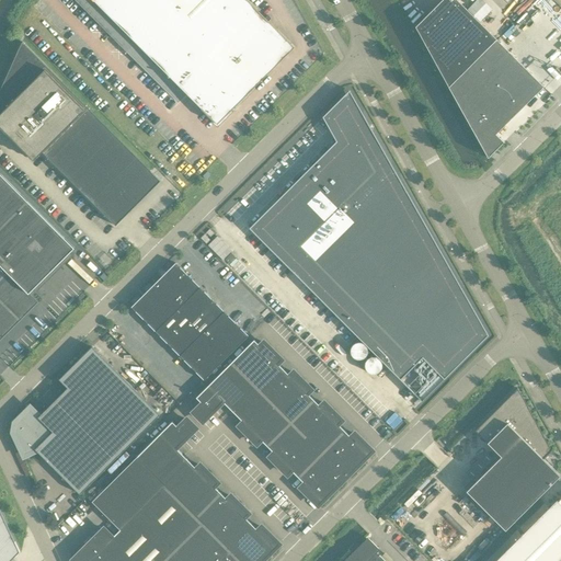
[(92,0),(217,125),(295,48),(247,0),(92,0)]
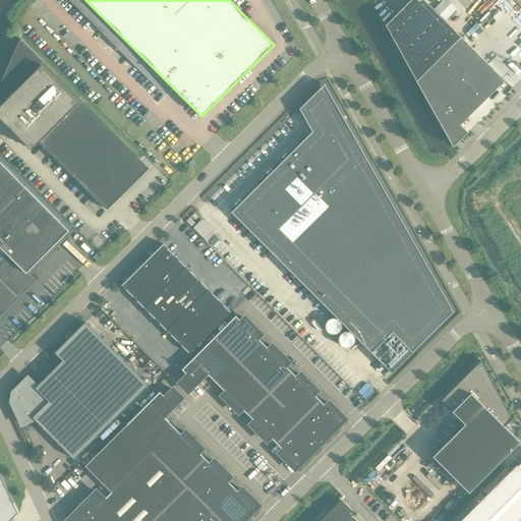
[(386,25),(416,81),(461,37),(423,0),(410,0),(386,25)]
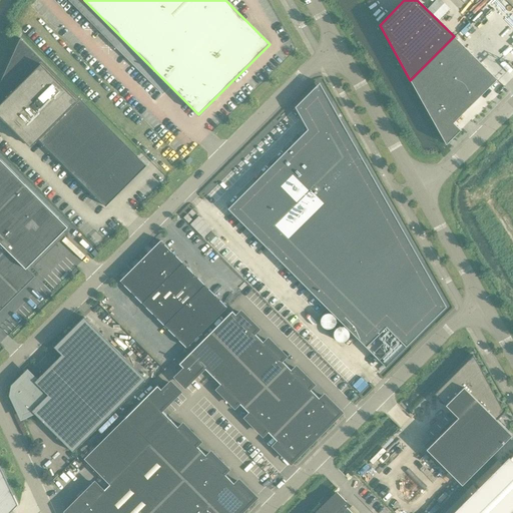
[(460,42),(454,36),(410,80),(415,87),(446,144),(461,130),(453,122),(497,79),(460,42)]
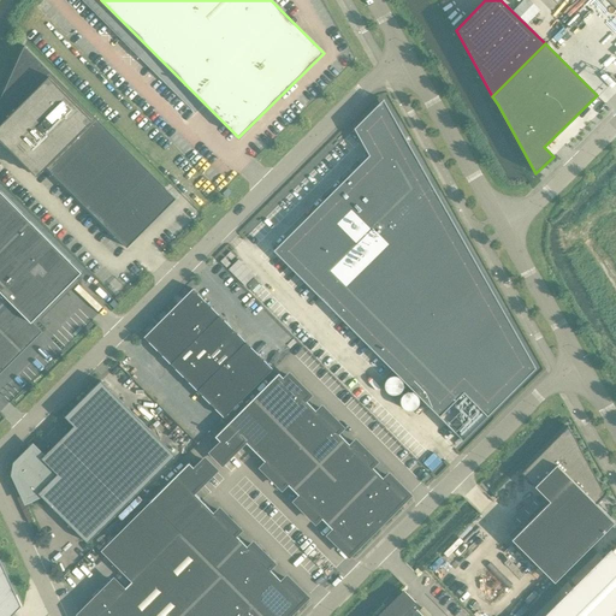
[(47,167),(117,238),(166,189),(25,47),(0,102),(0,120),(3,123),(0,125),(0,140),(37,177),(47,167)]
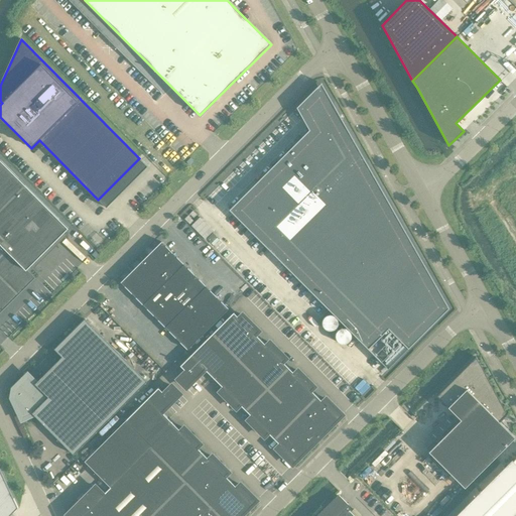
[(388,369),(448,308),(321,84),(296,108),(309,130),(230,211),(388,369)]
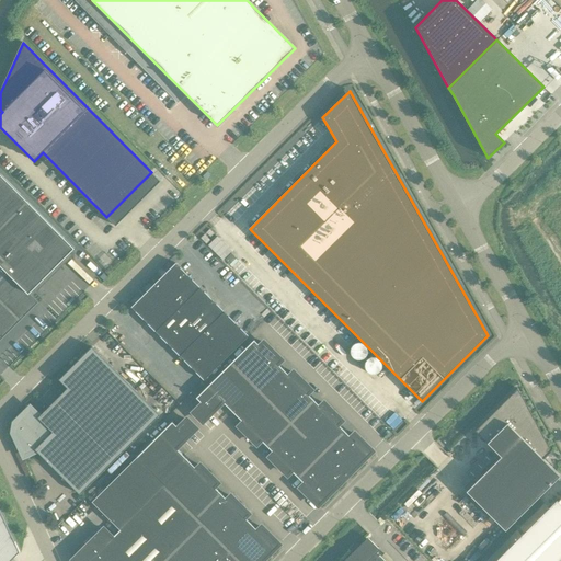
[(0,340),(38,302),(30,294),(75,249),(0,173),(0,340)]
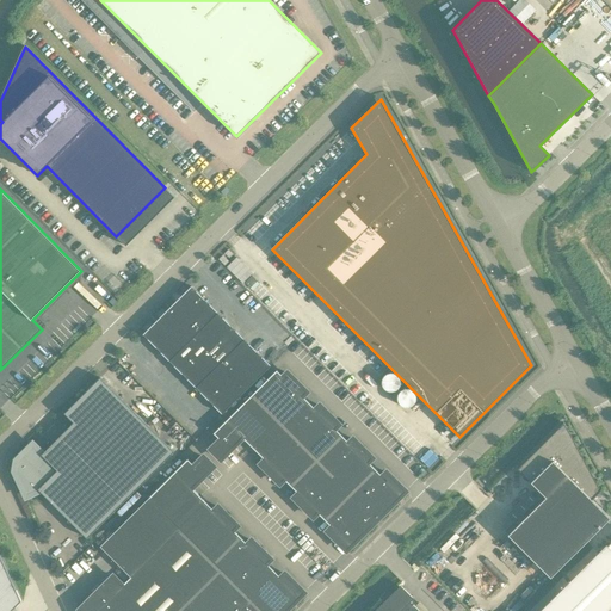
[(223,255),(218,259),(224,266),(229,261),(223,255)]
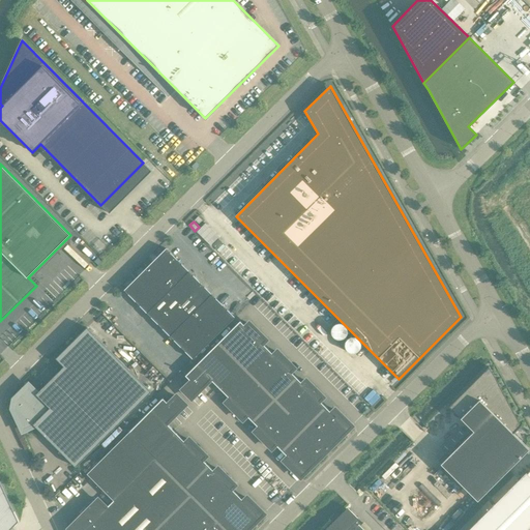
[(193,359),(235,318),(166,248),(124,290),(193,359)]
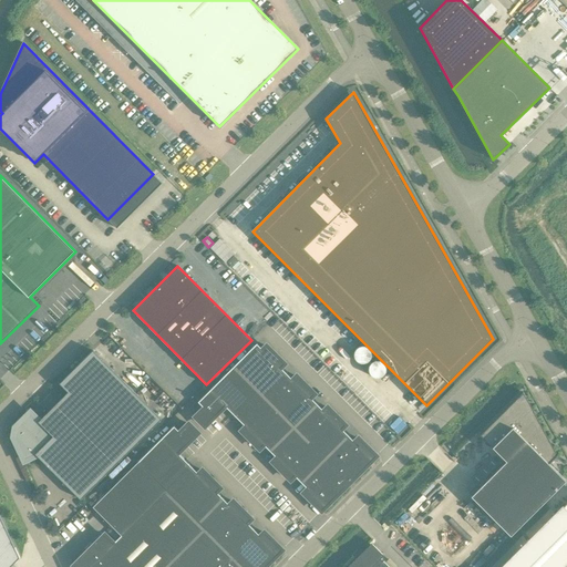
[(267,347),(263,350),(257,344),(198,402),(204,409),(196,416),(205,426),(225,406),(246,428),(241,431),(259,449),(264,445),(277,459),(272,462),(290,480),(295,476),(308,490),(303,493),(321,511),(377,456),(359,439),(354,442),(341,429),(346,425),(328,408),(323,411),(310,398),(315,394),(297,377),(292,380),(280,368),(285,364),(267,347)]
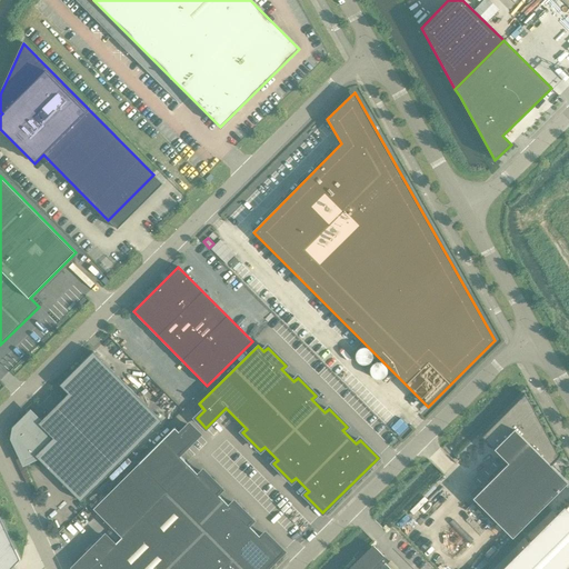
[(121,461),(162,421),(93,352),(60,386),(69,393),(61,401),(39,423),(30,415),(16,429),(15,439),(25,461),(36,457),(78,498),(81,501),(85,498),(121,461)]
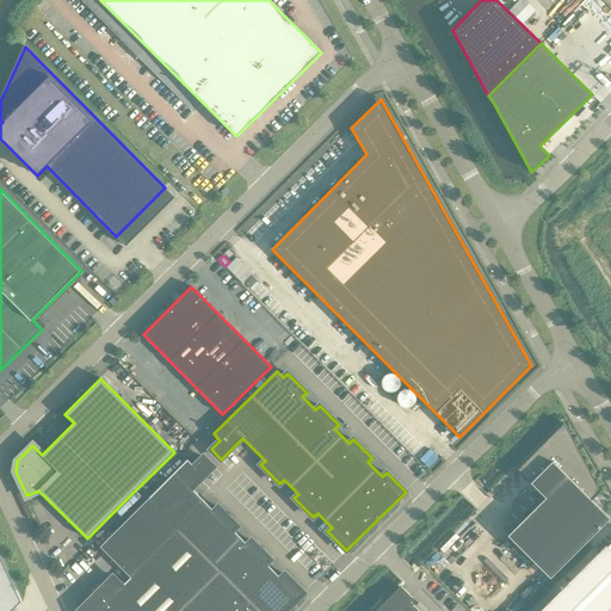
[(602,491),(600,489),(600,491),(563,423),(517,469),(545,498),(508,537),(550,578),(610,518),(592,500),(602,491)]
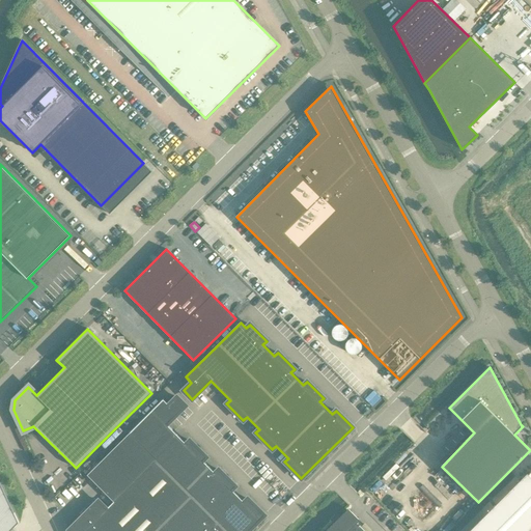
[(248,530),(264,515),(248,499),(244,502),(231,490),(235,486),(219,470),(215,473),(202,460),(206,457),(190,441),(186,444),(167,424),(186,406),(176,397),(168,404),(163,399),(130,432),(157,458),(116,499),(106,508),(99,501),(70,530),(248,530)]
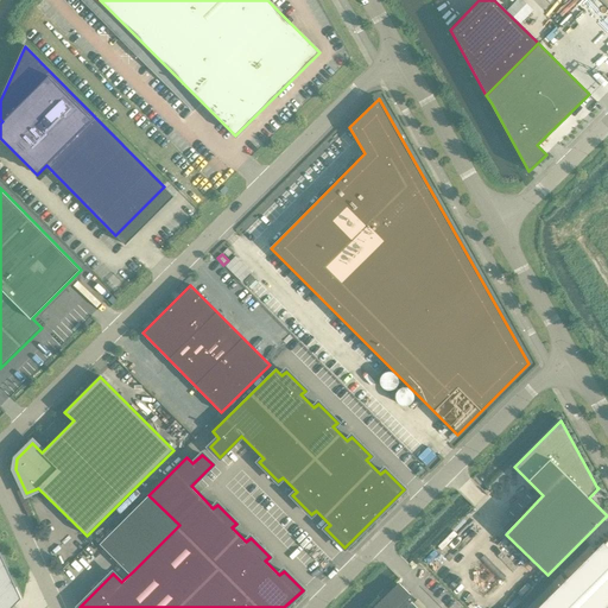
[(607,538),(595,551),(594,551),(537,607),(606,607),(607,606),(607,538)]
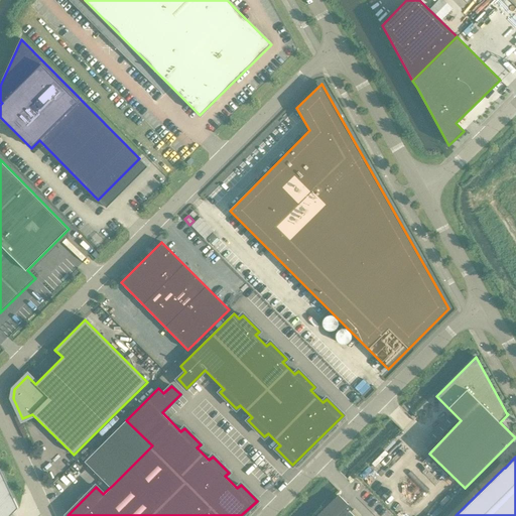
[(0,515),(9,515),(18,508),(0,469),(0,515)]
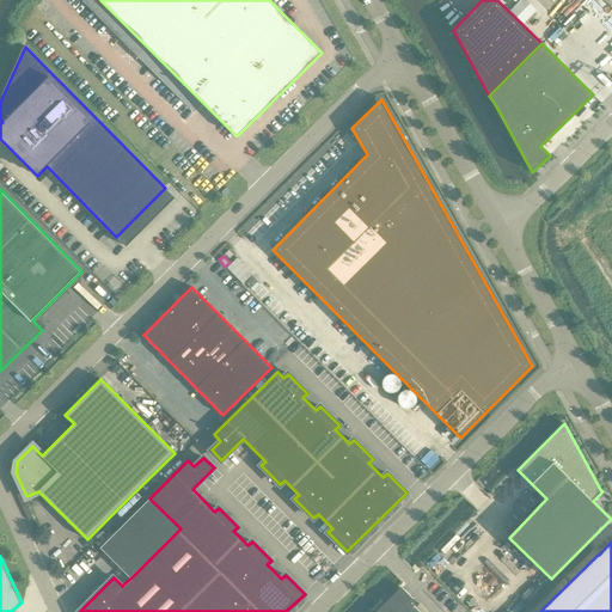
[(375,611),(421,611),(415,606),(414,606),(398,589),(375,611)]
